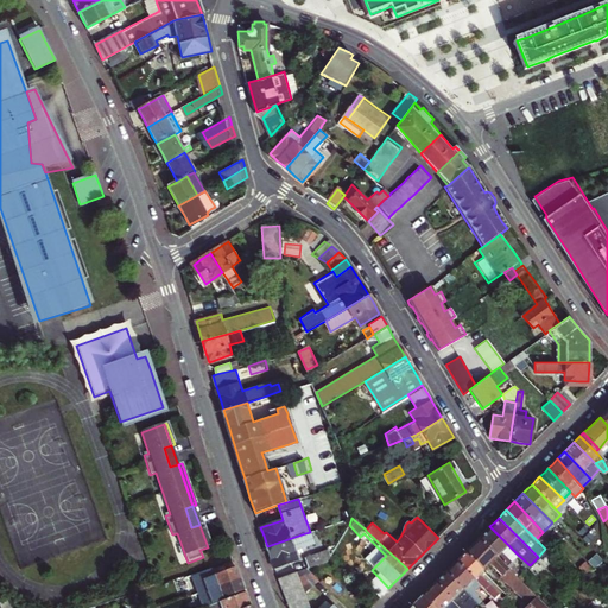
[(203,524),(200,525),(208,548),(211,546),(203,524)]
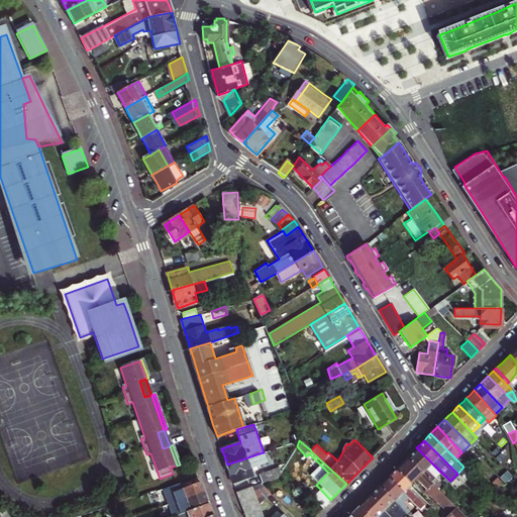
[(499,445),(493,451),(496,454),(502,448),(499,445)]
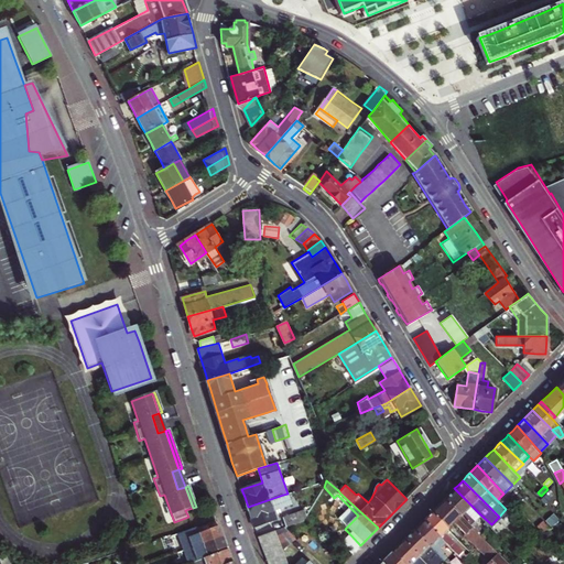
[(470,523),(479,533),(484,529),(476,522),(475,523),(474,521),(480,514),(454,488),(449,494),(444,498),(470,523)]
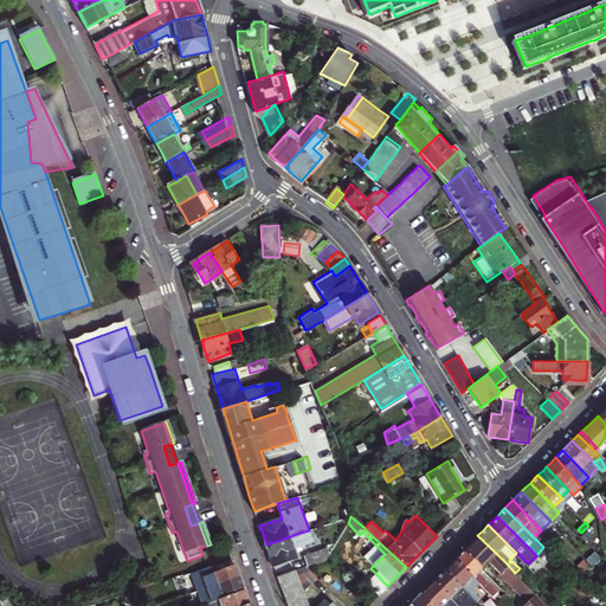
[(308,543),(304,532),(266,545),(271,556),(274,565),(296,556),(294,548),(308,543)]
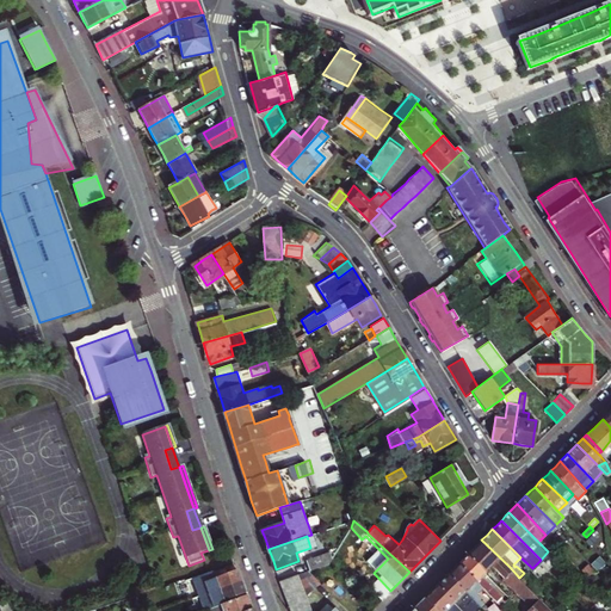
[(365,536),(362,539),(376,554),(374,556),(382,565),(388,559),(365,536)]
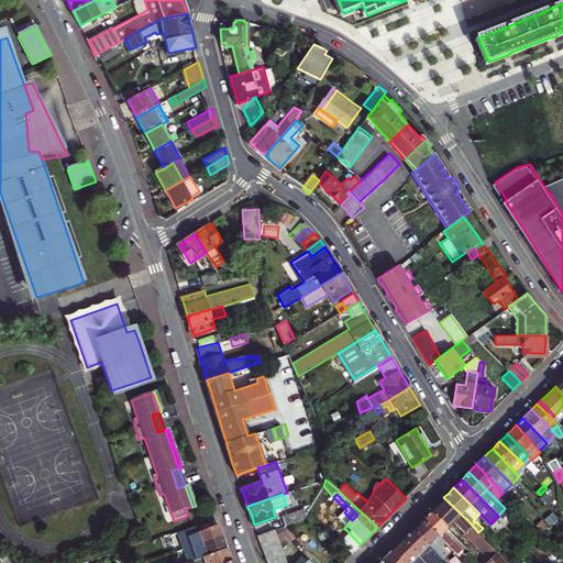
[(438,503),(431,510),(448,527),(454,520),(464,529),(462,530),(487,555),(481,562),(479,562),(509,562),(498,552),(493,545),(486,540),(482,536),(478,532),(470,522),(443,497),(438,503)]
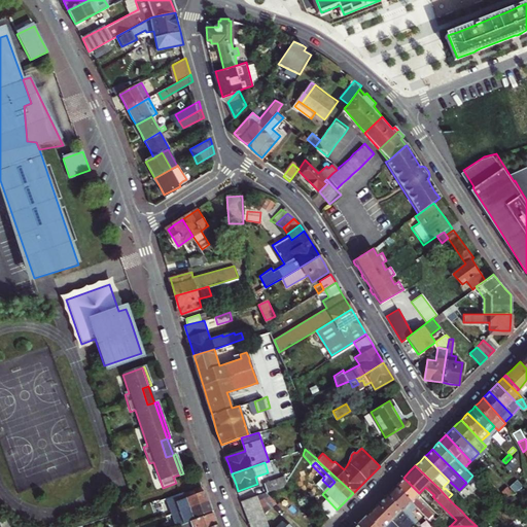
[(265,482),(269,491),(289,485),(285,475),(265,482)]
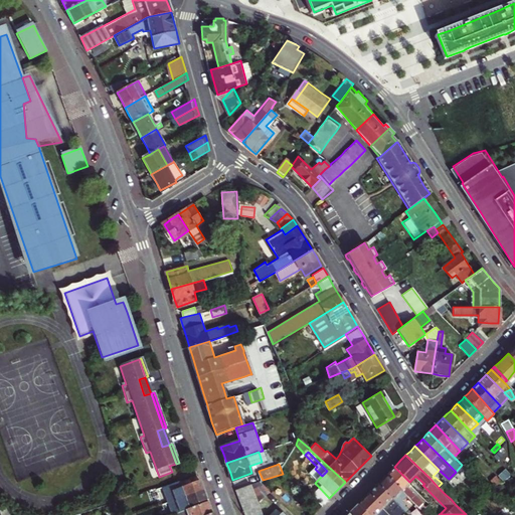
[(409,482),(394,467),(390,471),(386,474),(406,495),(410,498),(414,494),(405,485),(409,482)]
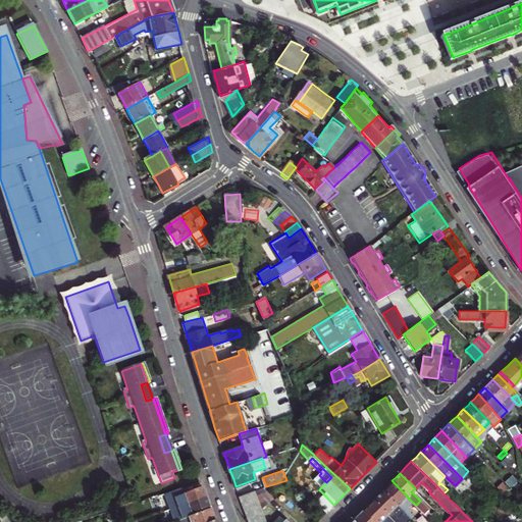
[(512,477),(508,482),(511,485),(516,481),(512,477)]
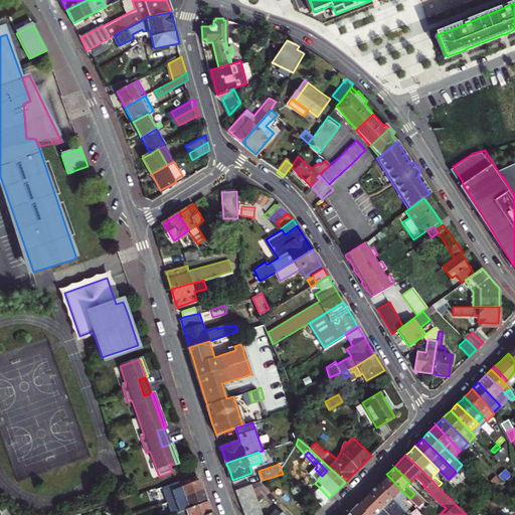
[(406,495),(386,474),(382,479),(378,483),(402,508),(405,505),(406,504),(401,499),(406,495)]
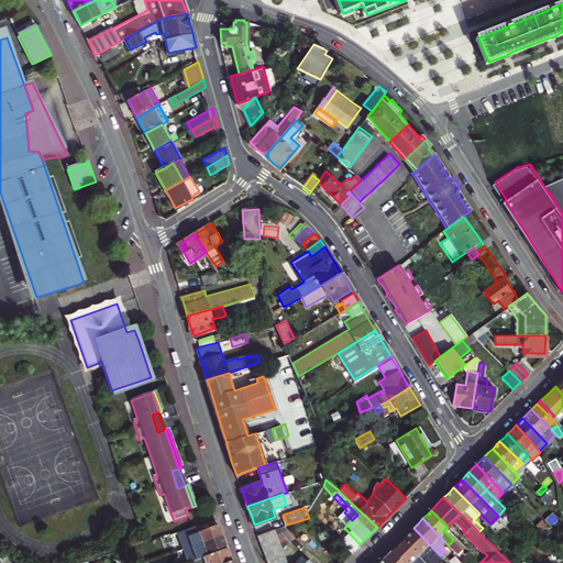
[(541,518),(534,525),(541,531),(548,525),(541,518)]
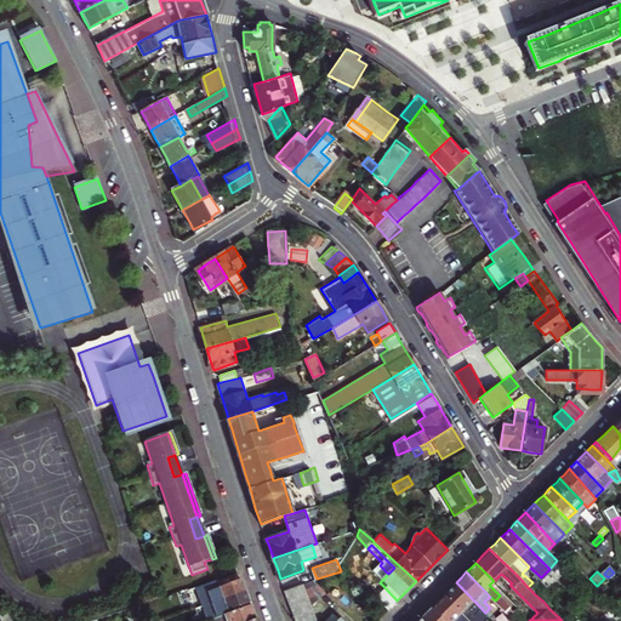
[(315,580),(303,584),(312,607),(326,591),(315,580)]
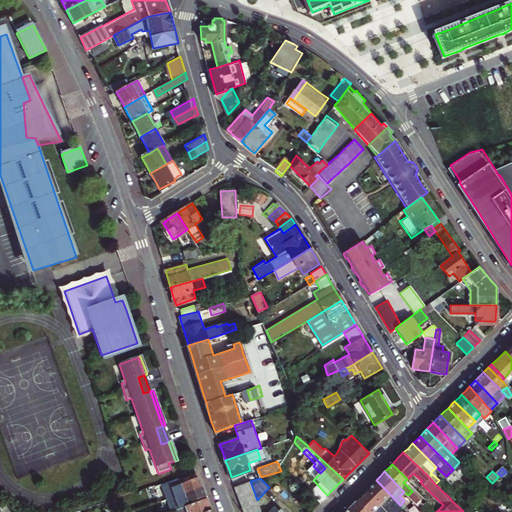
[(167,502),(203,489),(201,484),(199,479),(181,486),(179,481),(161,487),(167,502)]
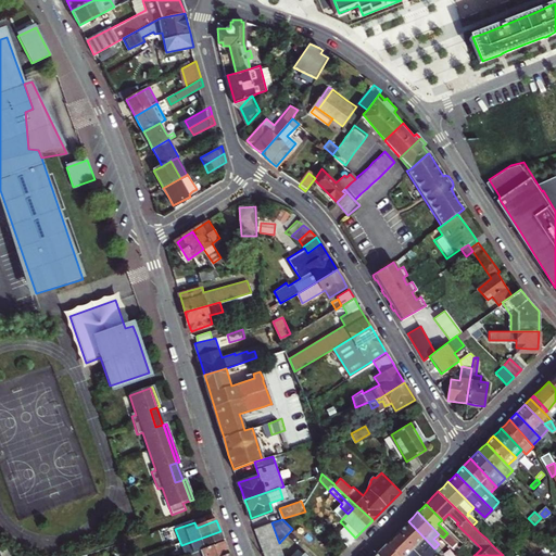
[(424,555),(422,555),(433,555),(439,552),(434,548),(408,521),(404,526),(399,531),(424,555)]
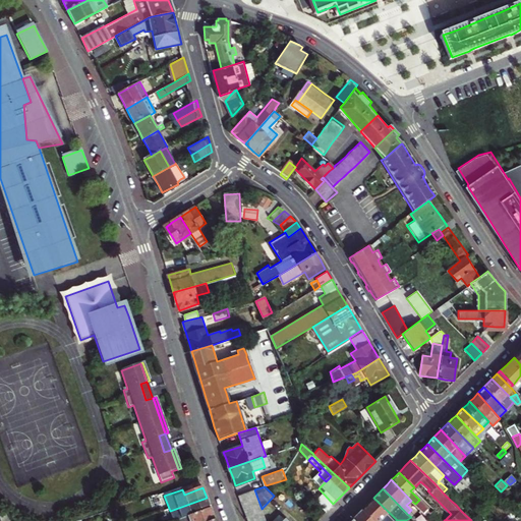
[(509,488),(504,491),(508,499),(513,496),(509,488)]
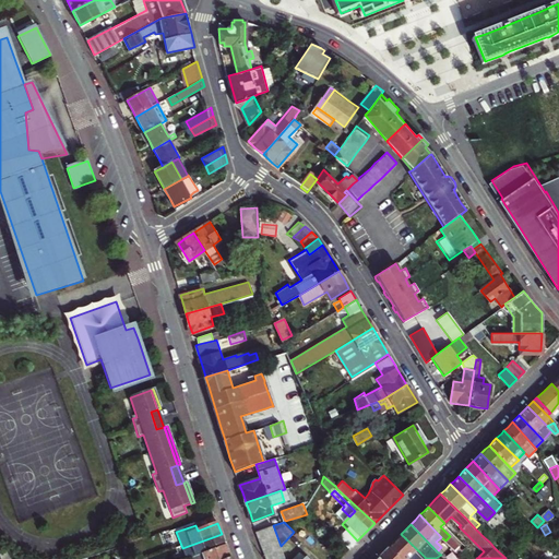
[(285,558),(281,546),(273,525),(257,531),(266,558),(285,558)]
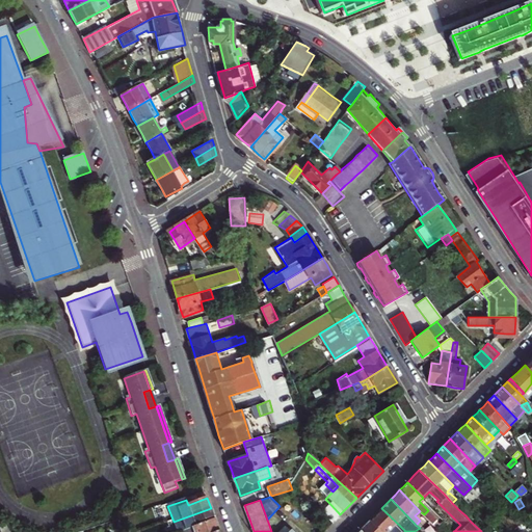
[(460,502),(455,506),(459,510),(463,506),(460,502)]
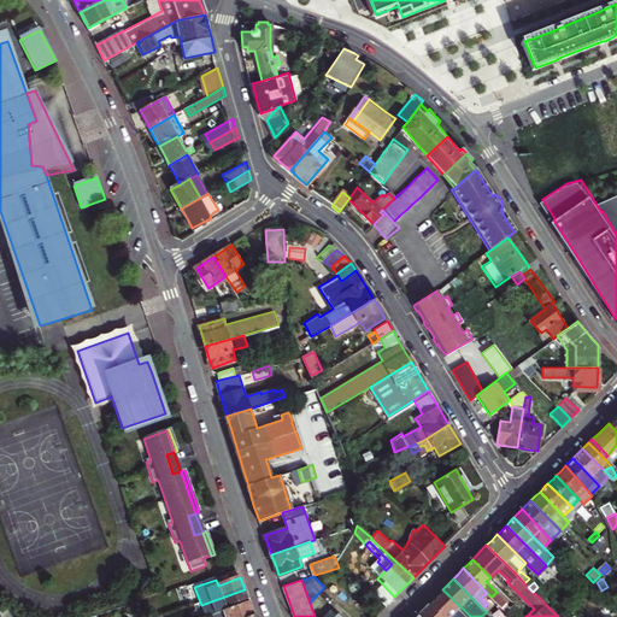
[(612,587),(601,593),(606,600),(616,595),(612,587)]
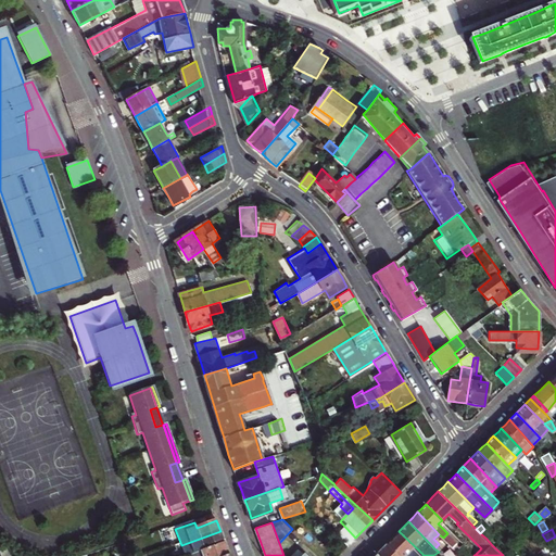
[(181,545),(185,555),(192,555),(193,555),(205,552),(204,548),(224,542),(223,536),(220,531),(181,545)]
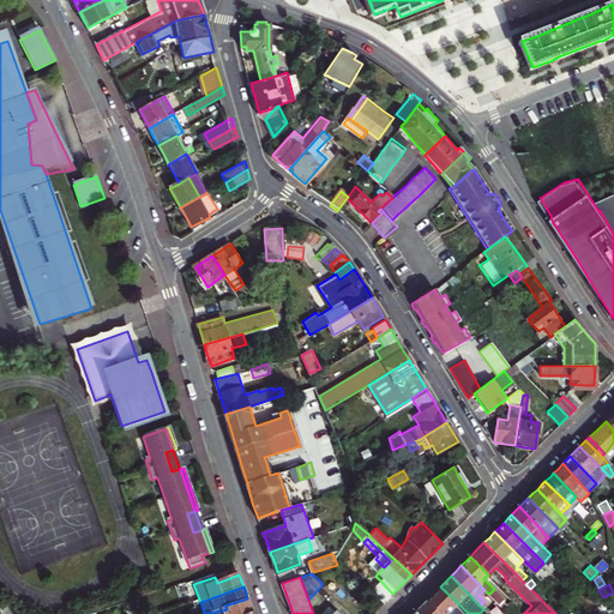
[(428,599),(443,613),(467,613),(468,613),(440,587),(434,593),(428,599)]
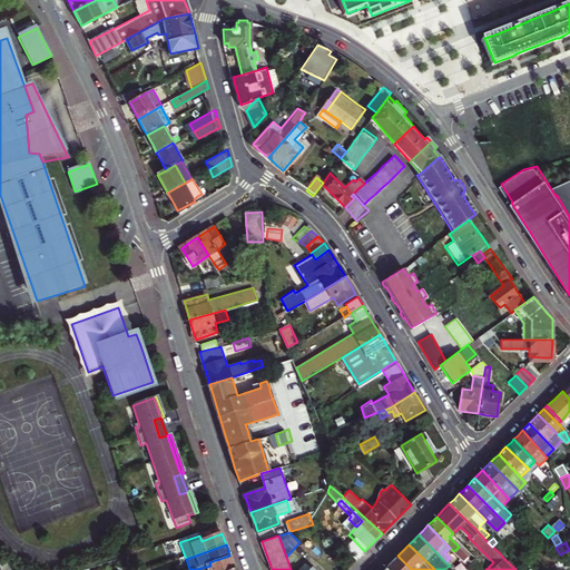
[(505,546),(499,552),(504,559),(511,551),(505,546)]
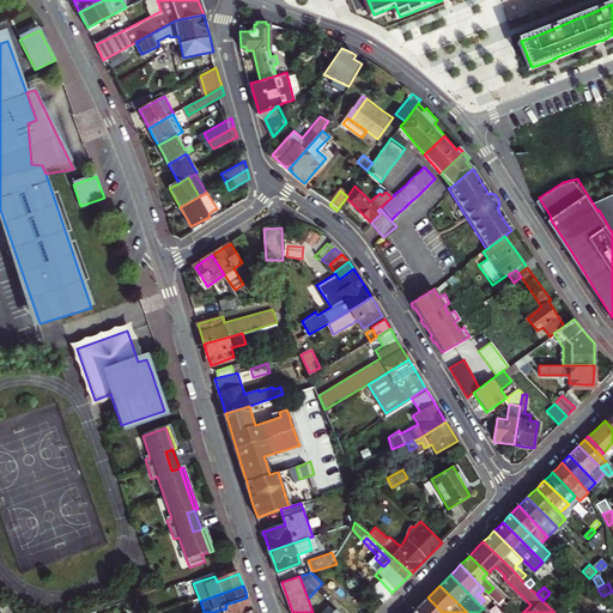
[(493,588),(489,593),(501,605),(505,600),(493,588)]
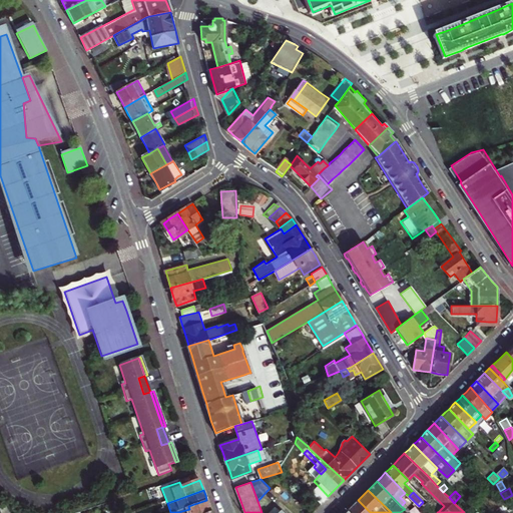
[(321,493),(315,499),(321,504),(326,498),(321,493)]
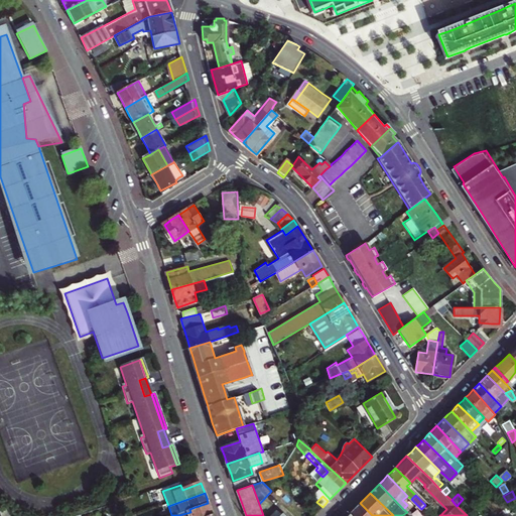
[(372,515),(360,503),(358,504),(370,515),(372,515)]
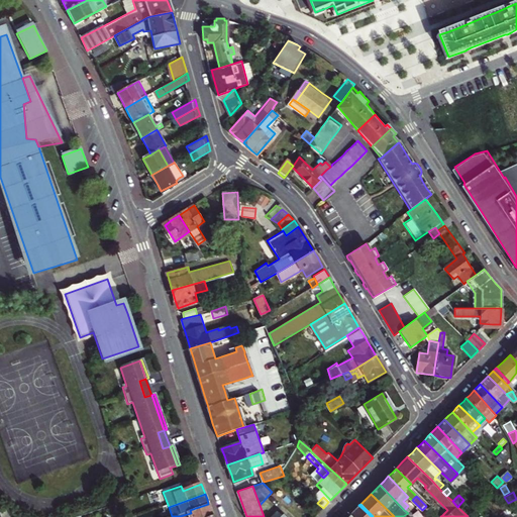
[(371,516),(358,505),(354,509),(350,514),(352,516),(371,516)]
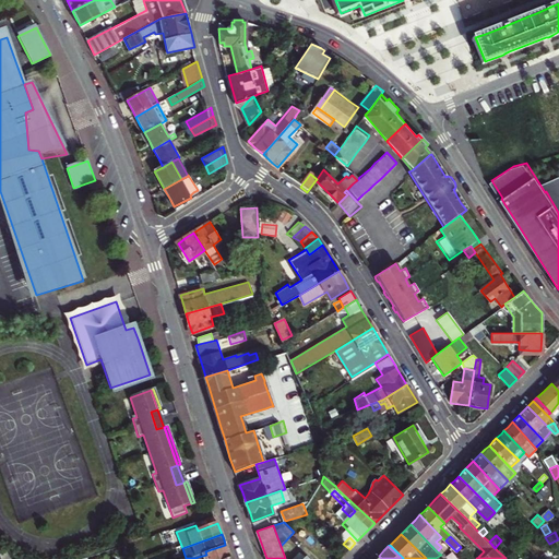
[(194,558),(230,558),(228,554),(226,547),(206,555),(194,558)]
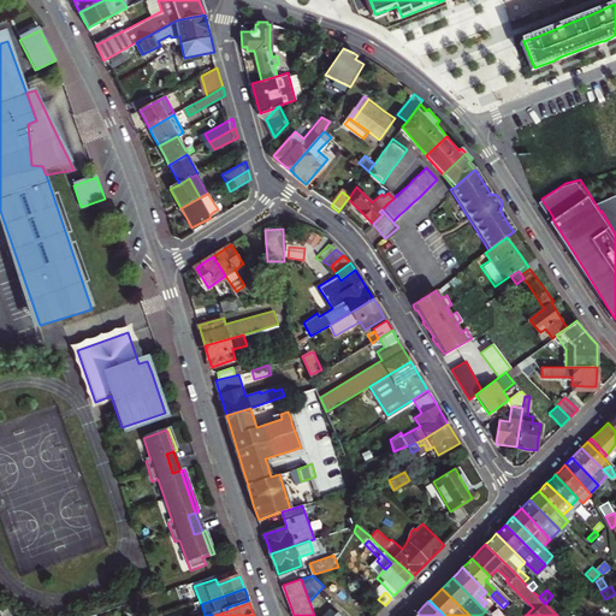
[(0,608),(0,615),(12,615),(9,605),(0,608)]
